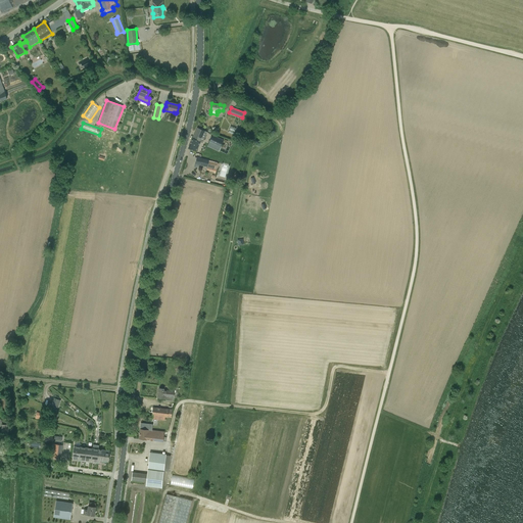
[(204,134),(205,131),(197,128),(188,148),(196,151),(200,142),(202,143),(206,135),(204,134)]
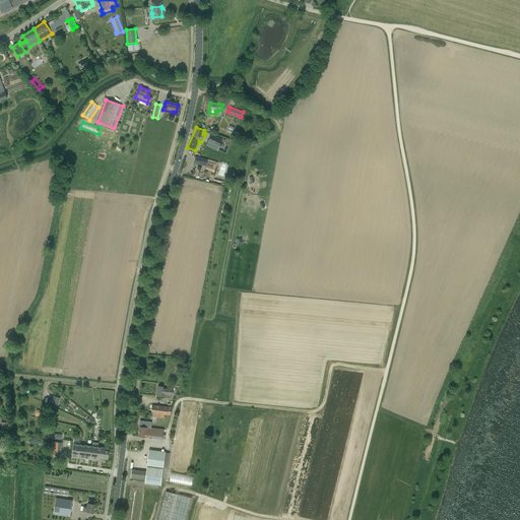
[(211,134),(208,142),(219,146),(222,139),(211,134)]
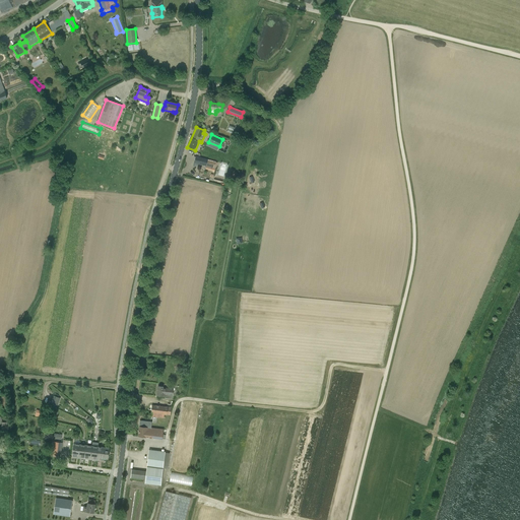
[(194,163),(206,167),(205,170),(210,171),(210,170),(211,171),(212,168),(214,169),(216,161),(196,156),(194,163)]
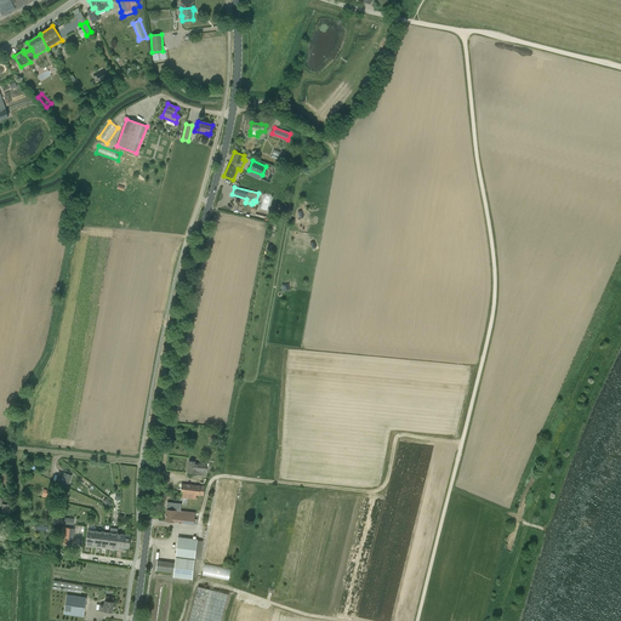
[(195,463),(195,461),(189,461),(188,473),(198,474),(198,472),(206,472),(208,465),(195,463)]
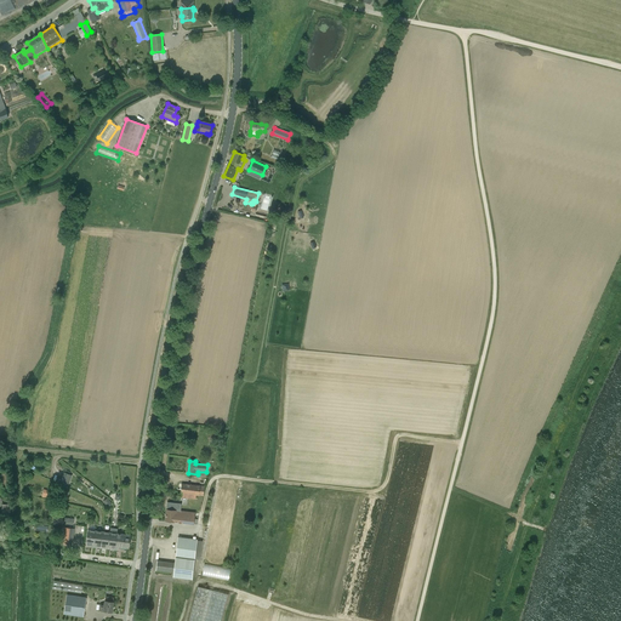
[(204,496),(205,486),(182,484),(180,497),(195,500),(197,496),(204,496)]
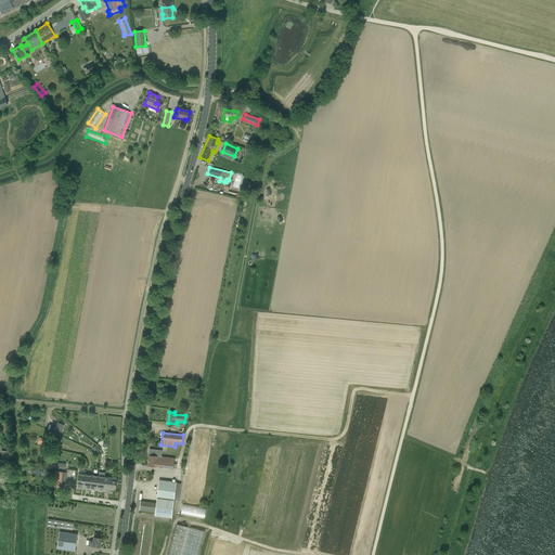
[(147,466),(173,468),(177,468),(177,465),(178,460),(175,460),(175,459),(157,456),(158,450),(150,449),(149,455),(150,455),(147,466)]
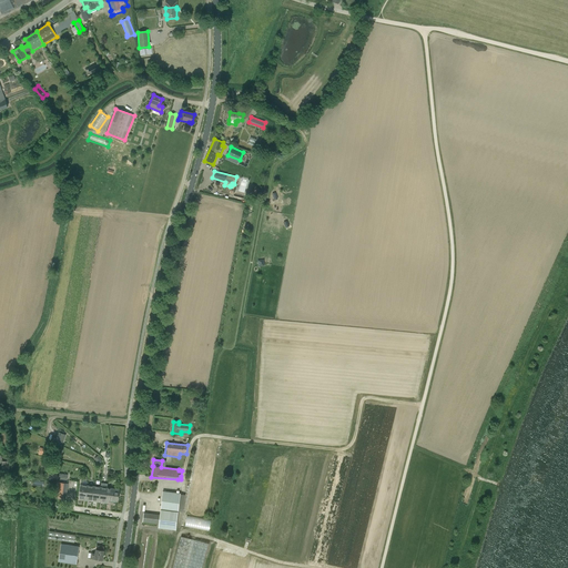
[(79,499),(85,500),(88,486),(81,485),(79,499)]
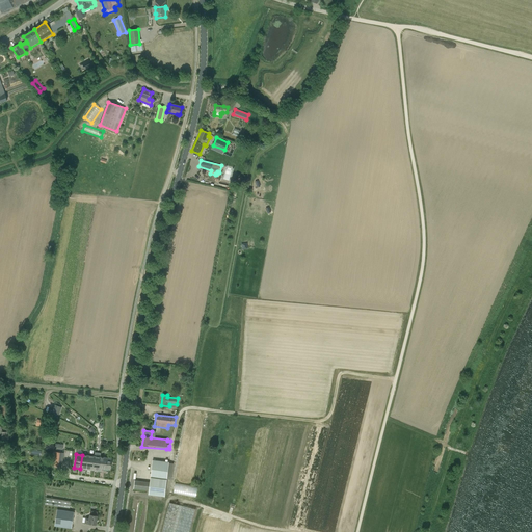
[(80,469),(86,470),(88,456),(82,455),(80,469)]
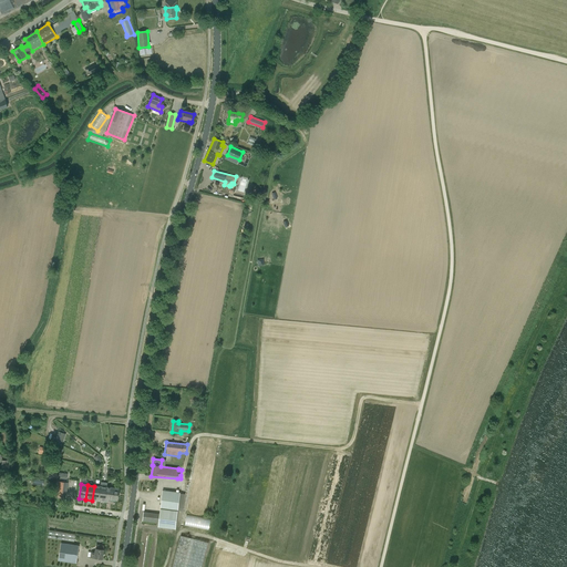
[(99,502),(101,486),(94,486),(92,501),(99,502)]
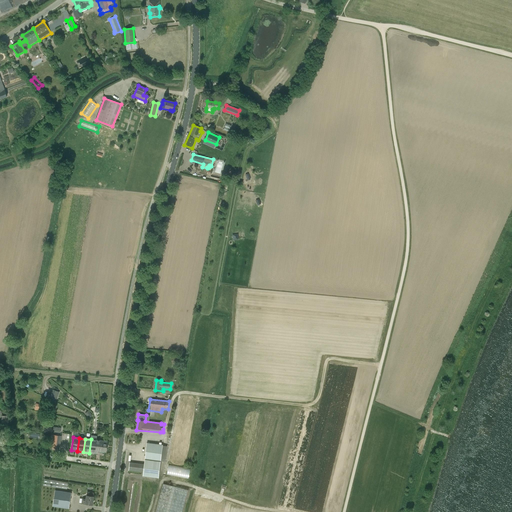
[(107,441),(97,440),(96,450),(106,451),(107,441)]
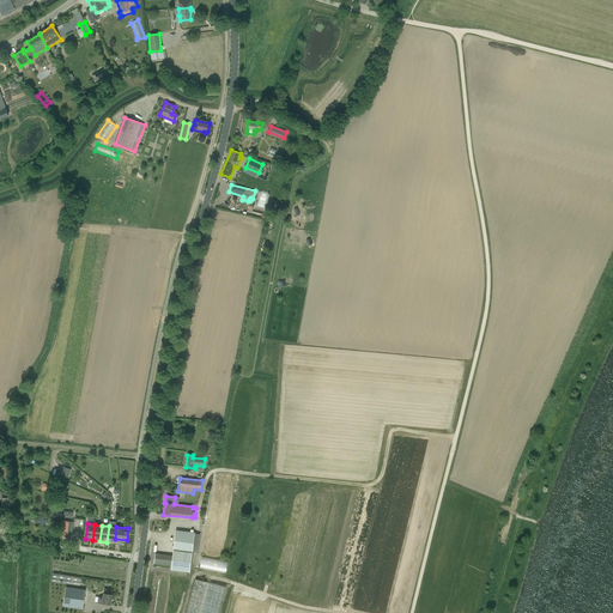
[(176,530),(174,550),(193,552),(195,533),(176,530)]
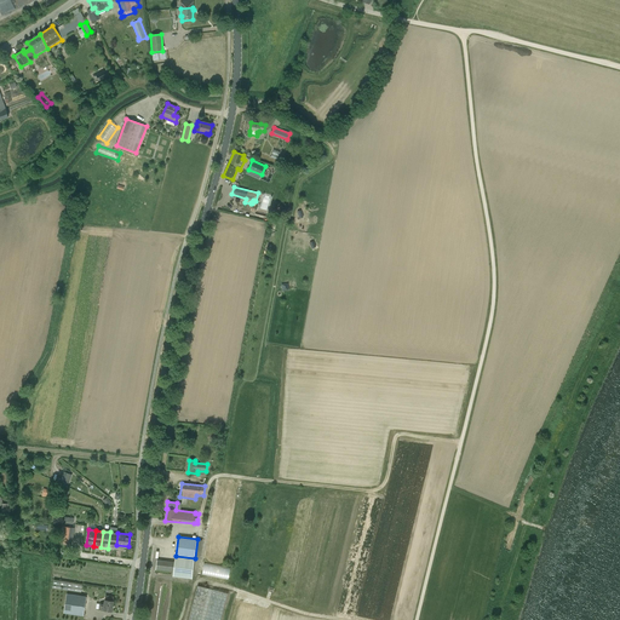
[(176,556),(174,562),(173,575),(193,578),(195,558),(176,556)]
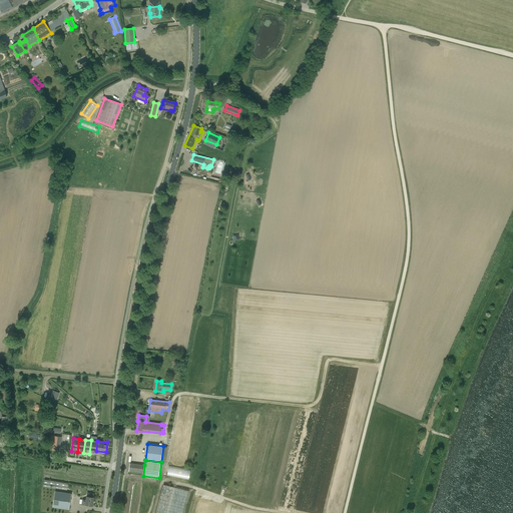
[(169,466),(167,476),(188,480),(190,470),(169,466)]
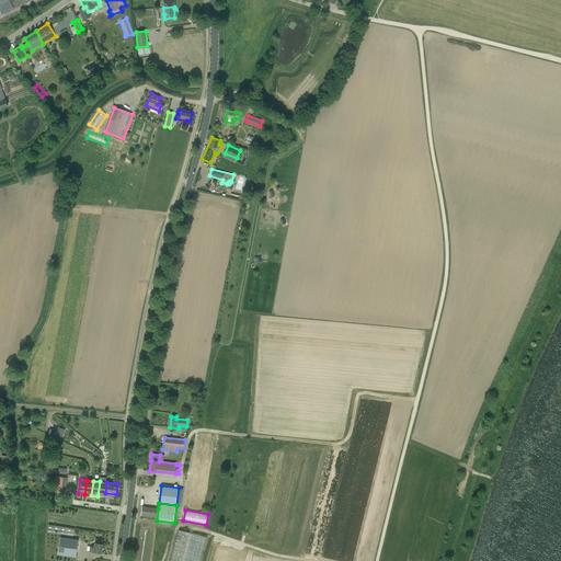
[(48,525),(47,531),(73,536),(75,529),(48,525)]
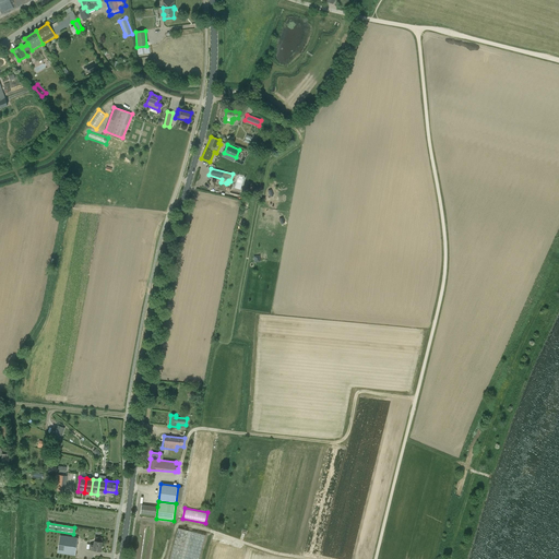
[(199,558),(205,535),(177,528),(169,558),(199,558)]
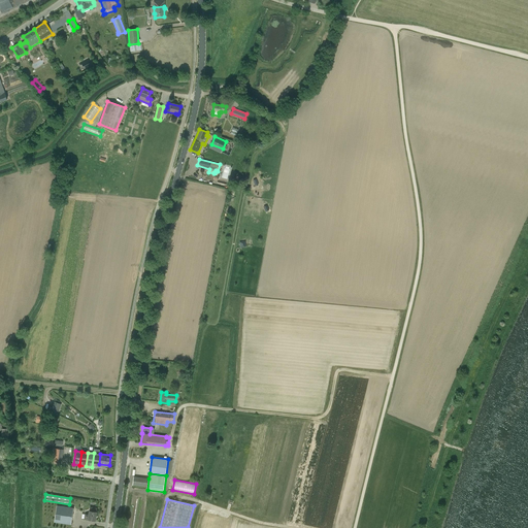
[(71,525),(73,508),(57,505),(55,522),(71,525)]
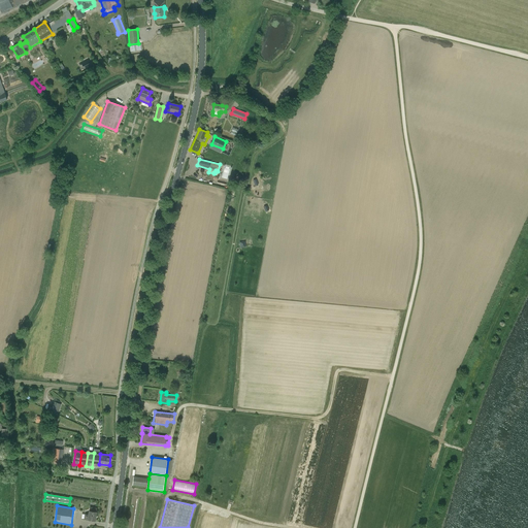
[(96,521),(97,508),(90,507),(89,515),(85,514),(85,519),(96,521)]
